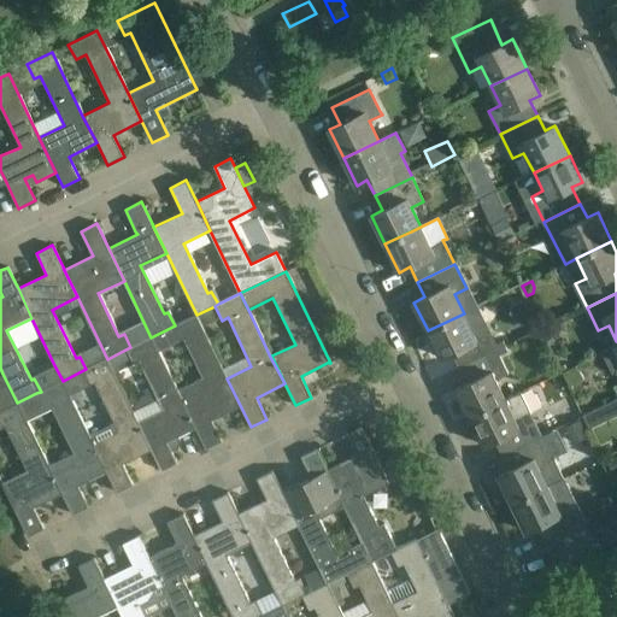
[(203,325),(218,318),(213,307),(198,315),(203,325)]
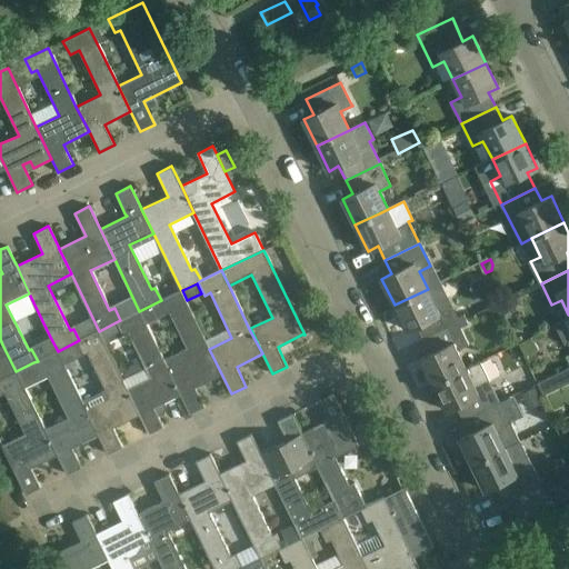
[(428,289),(395,305),(407,330),(417,326),(423,341),(459,323),(448,301),(437,307),(428,289)]
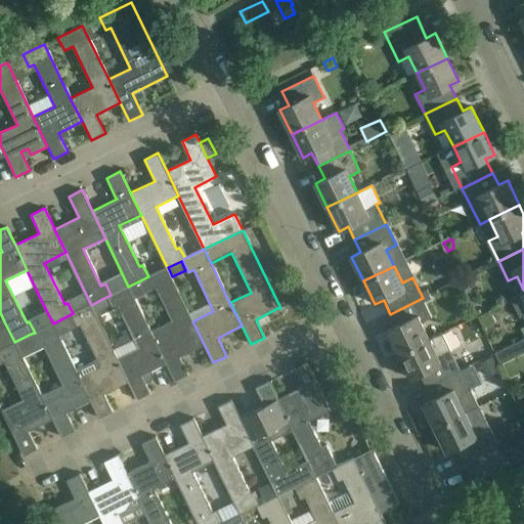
[(171,322),(150,332),(166,362),(175,381),(188,375),(180,356),(204,344),(192,321),(167,267),(148,276),(128,287),(134,299),(155,289),(171,322)]
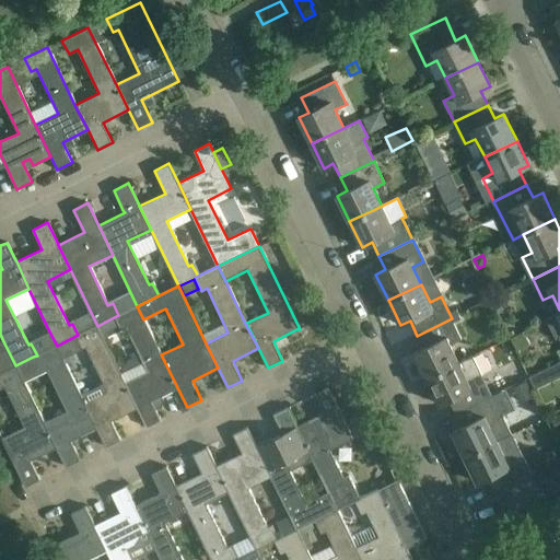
[(127,329),(148,372),(125,383),(137,408),(147,428),(161,420),(152,400),(177,387),(161,354),(143,319),(137,306),(118,315),(114,317),(97,326),(104,340),(127,329)]
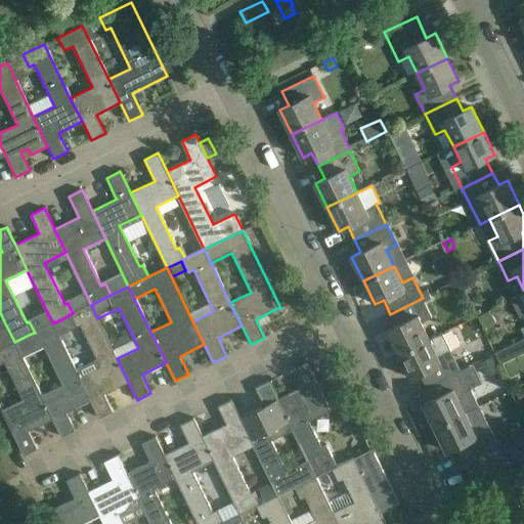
[(523,294),(512,300),(520,316),(523,314),(523,294)]
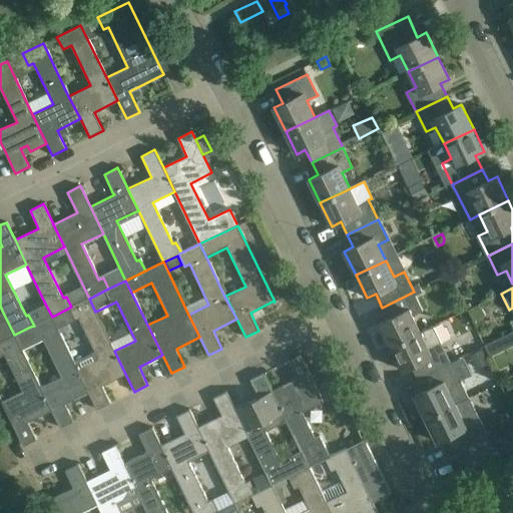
[(382,308),(388,319),(379,324),(391,348),(421,333),(413,316),(423,311),(414,292),(382,308)]
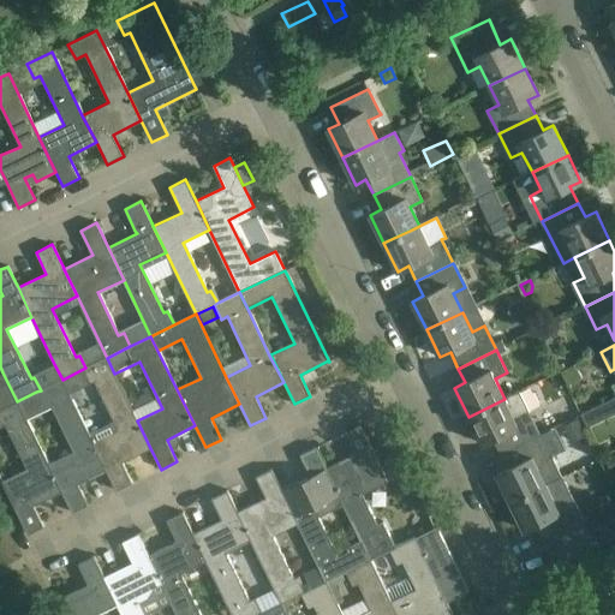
[(63,380),(71,399),(78,395),(76,389),(95,380),(115,422),(89,434),(106,470),(117,491),(132,483),(123,461),(150,448),(137,421),(113,371),(107,358),(85,368),(63,380)]
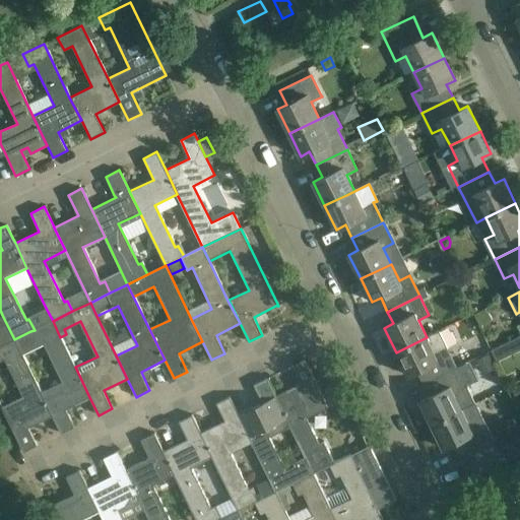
[(39,311),(45,324),(53,321),(46,308),(39,311)]
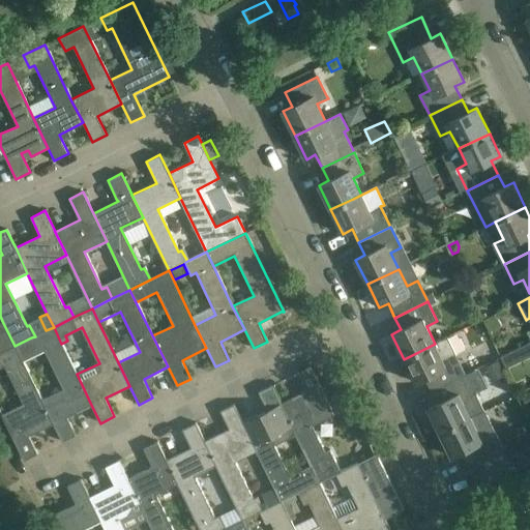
[(501,326),(495,315),(483,321),(489,332),(501,326)]
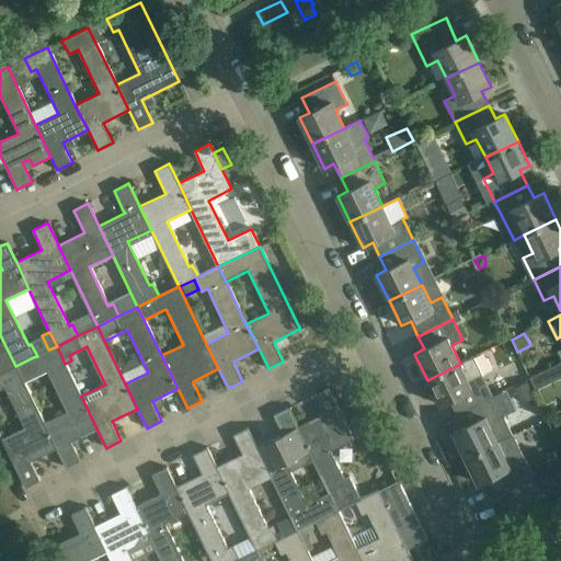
[(0,374),(15,366),(3,342),(0,343),(0,374)]
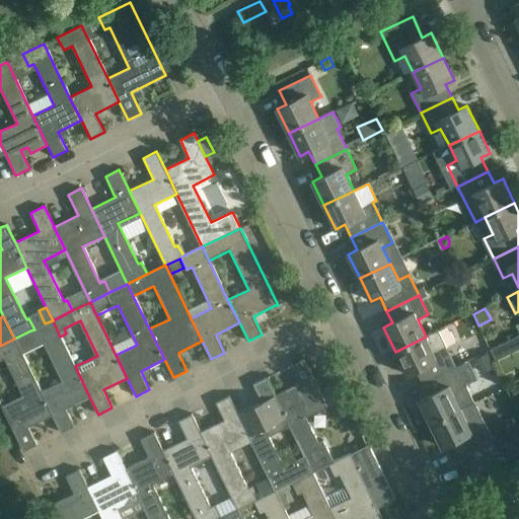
[(89,396),(75,366),(60,337),(53,320),(45,323),(34,329),(30,330),(14,339),(22,354),(44,343),(62,381),(41,392),(52,415),(61,433),(74,426),(66,408),(89,396)]
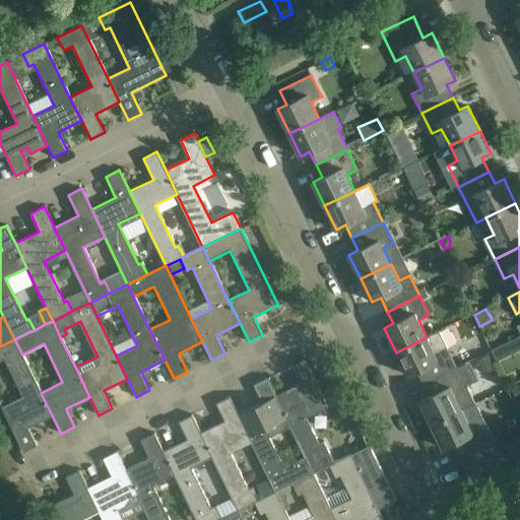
[(427,337),(396,352),(407,375),(416,371),(423,384),(455,369),(455,368),(456,367),(440,331),(427,337)]
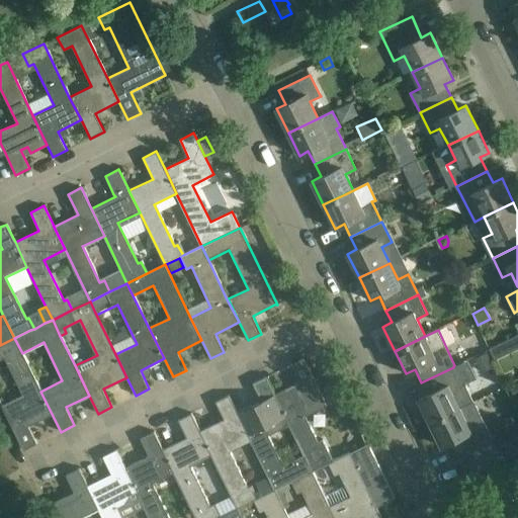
[(40,392),(22,353),(14,338),(0,345),(0,359),(5,357),(23,397),(2,407),(23,450),(37,443),(28,425),(52,414),(40,392)]
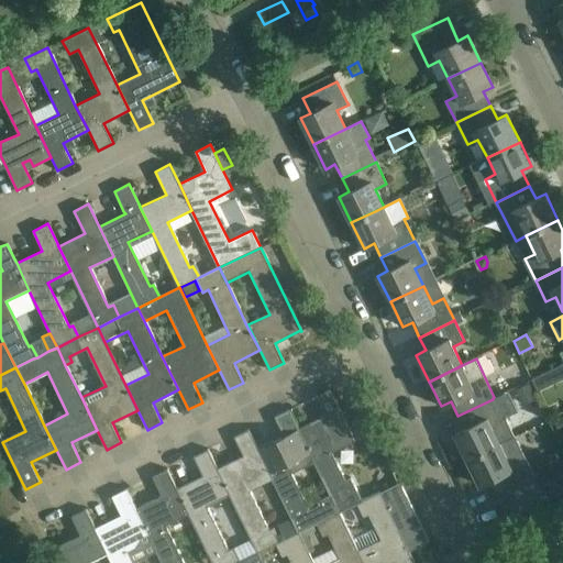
[(532,379),(538,390),(549,385),(543,374),(532,379)]
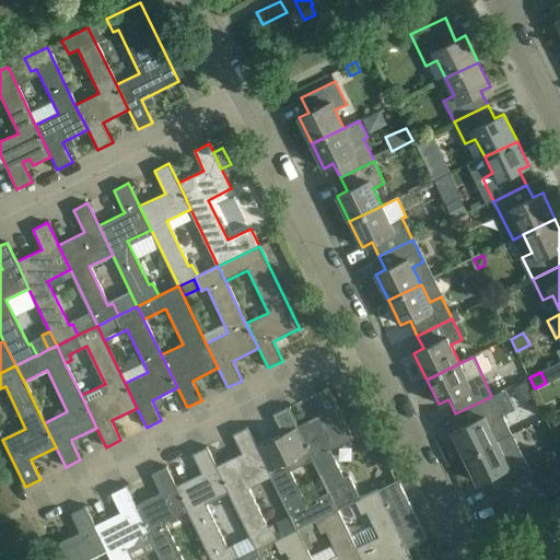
[(513,387),(521,403),(534,396),(526,381),(513,387)]
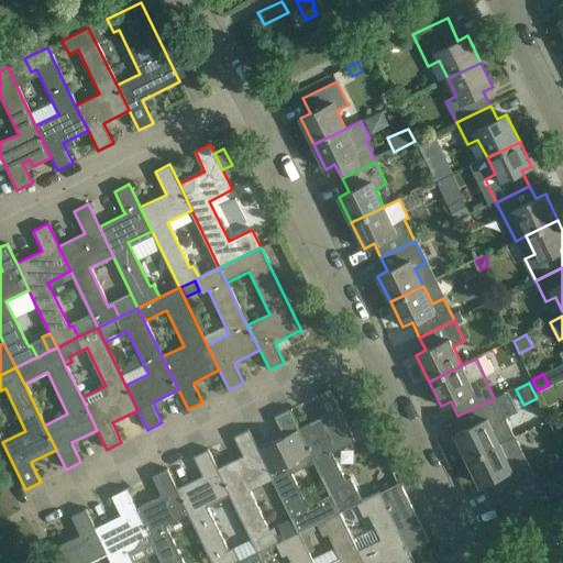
[(331,494),(340,512),(356,504),(362,501),(355,488),(350,477),(345,479),(329,445),(352,434),(330,389),(316,396),(324,416),(299,429),(312,455),(315,462),(331,494)]
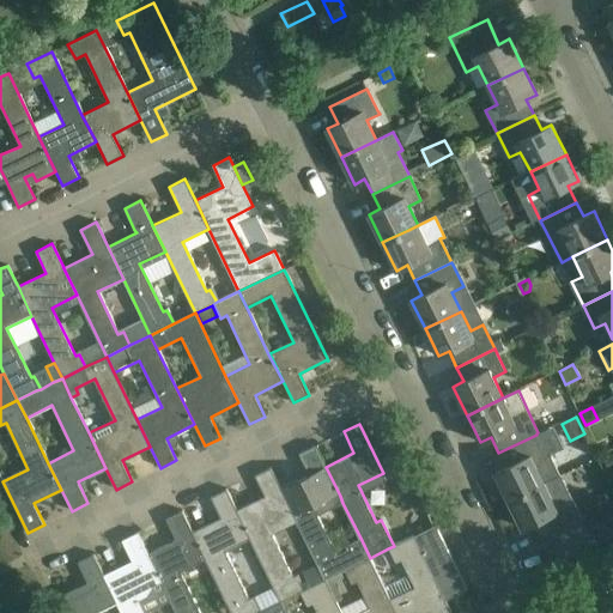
[(509,501),(545,483),(536,463),(548,457),(536,435),(498,453),(505,467),(495,473),(509,501)]
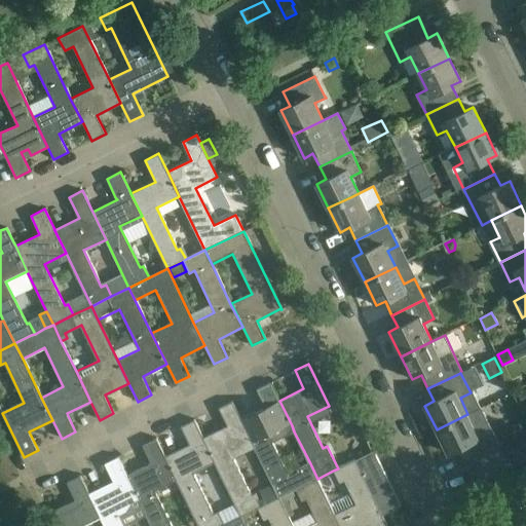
[(272,484),(279,497),(295,489),(317,479),(309,461),(296,468),(298,472),(288,477),(272,442),(294,431),(292,425),(279,401),(270,382),(257,389),(265,407),(241,419),(253,443),(272,484)]
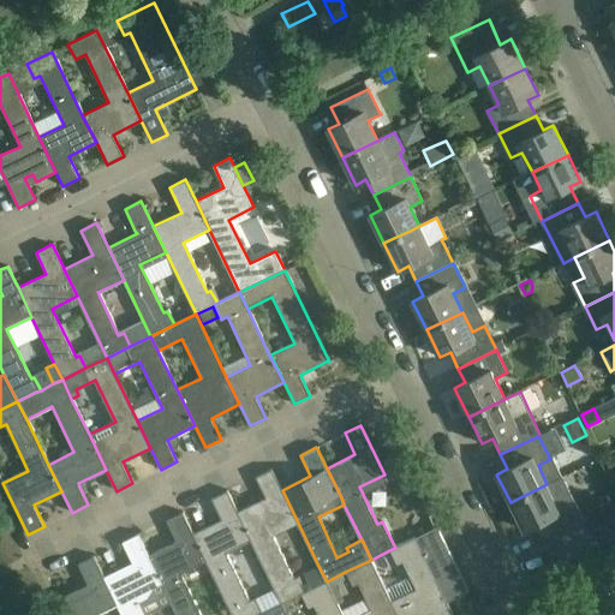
[(384,461),(384,463),(386,463),(386,464),(393,479),(407,472),(399,457),(399,455),(398,455),(398,454),(396,454),(395,454),(395,453),(394,453),(393,453),(392,453),(390,453),(390,454),(389,454),(388,454),(388,455),(387,455),(387,457),(386,457),(386,458),(386,459),(384,460),(384,461)]
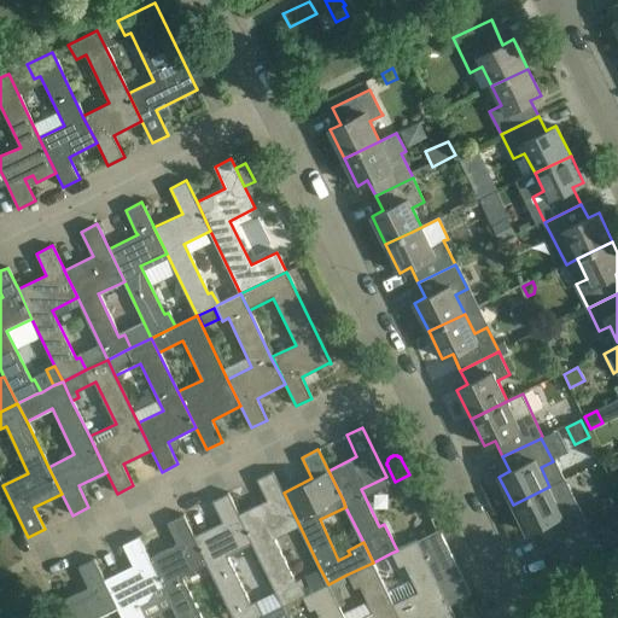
[(617,473),(617,455),(607,461),(614,476),(617,473)]
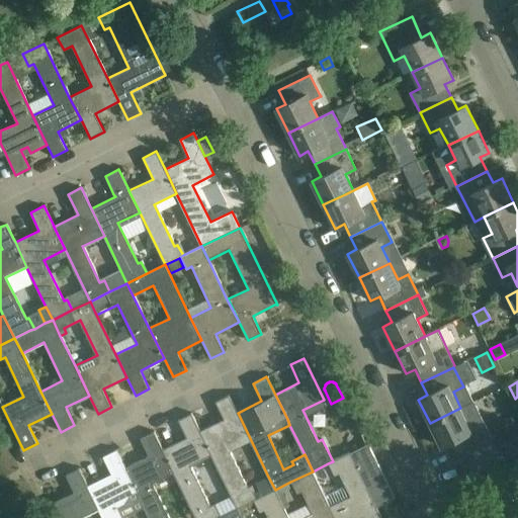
[(238,413),(229,395),(216,402),(224,420),(200,431),(211,455),(238,508),(254,500),(257,498),(252,488),(249,489),(248,489),(228,447),(249,437),(249,436),(238,413)]
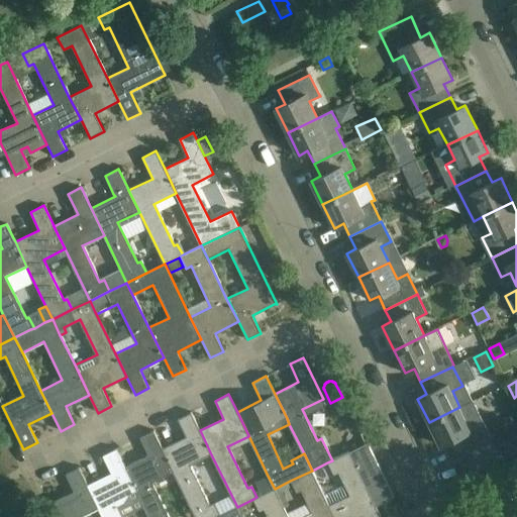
[(482,419),(473,401),(459,407),(429,422),(440,445),(449,441),(461,467),(497,449),(490,436),(487,437),(479,420),(482,419)]
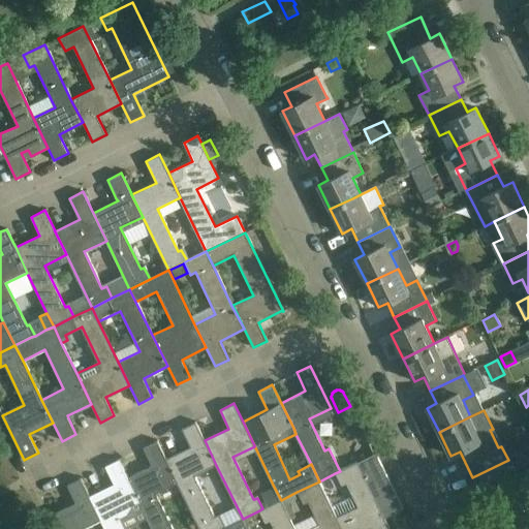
[(199,528),(221,528),(222,528),(225,527),(219,516),(215,518),(194,475),(216,465),(205,440),(195,422),(182,429),(190,447),(166,459),(179,484),(199,528)]
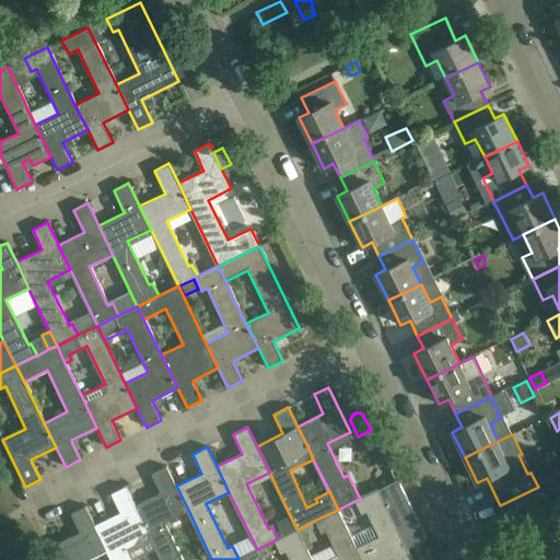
[(183,559),(165,523),(189,512),(176,486),(166,466),(152,474),(161,493),(136,505),(149,531),(162,559),(183,559)]
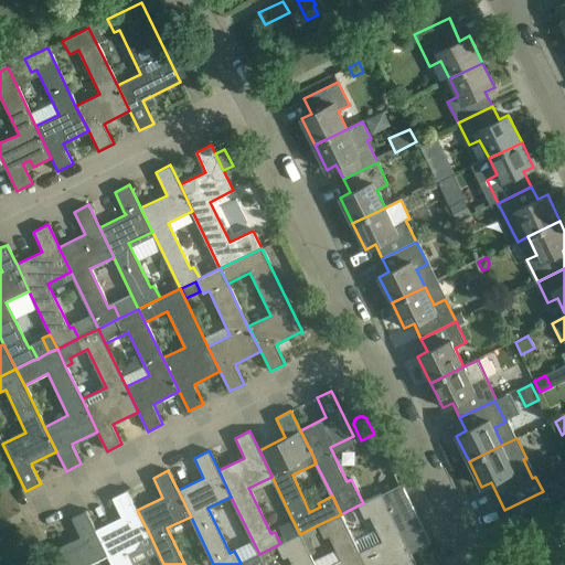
[(402,484),(363,503),(358,505),(363,518),(370,515),(382,540),(360,551),(365,564),(414,564),(416,564),(411,553),(430,543),(402,484)]
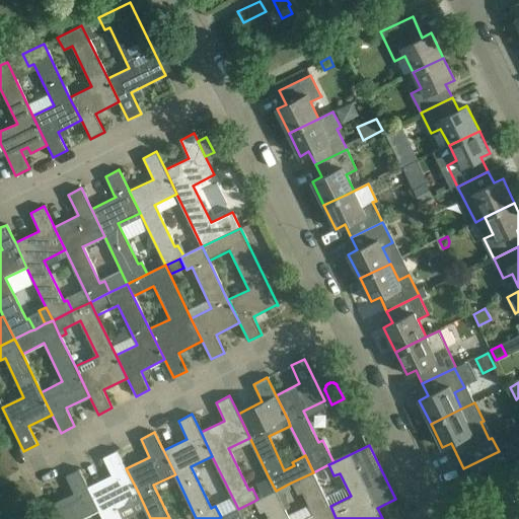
[(123,518),(120,511),(130,501),(128,497),(138,492),(126,468),(117,450),(103,457),(113,475),(88,487),(99,511),(103,518),(123,518)]
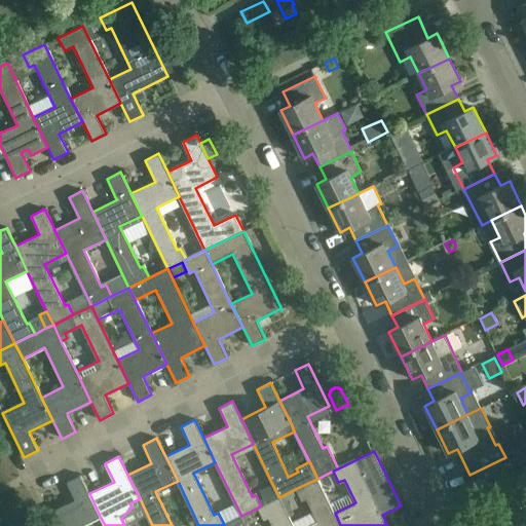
[(84,525),(101,518),(89,493),(80,475),(67,482),(76,500),(50,513),(50,512),(49,513),(55,525),(84,525)]
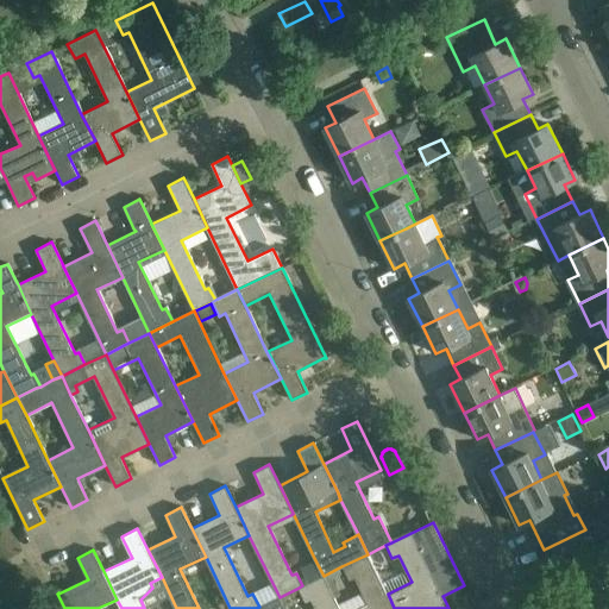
[(394,608),(388,594),(368,554),(347,564),(341,566),(349,581),(353,578),(362,592),(337,604),(339,608),(394,608)]
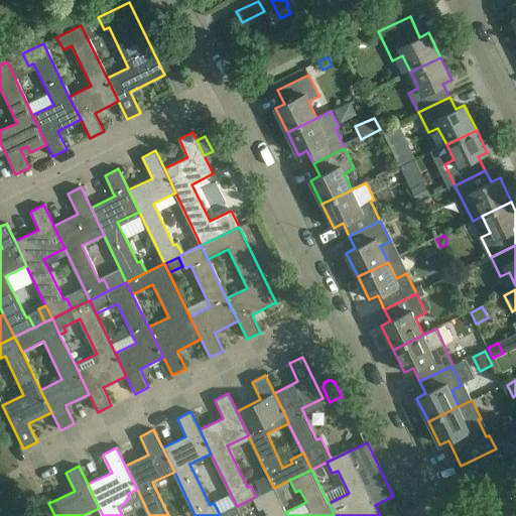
[(267,475),(254,481),(261,494),(274,488),(267,475)]
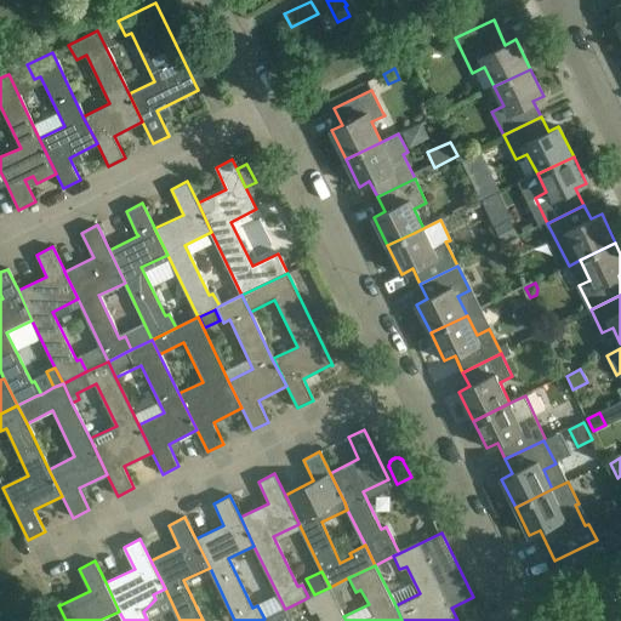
[(330,587),(314,594),(308,597),(305,599),(312,614),(317,611),(320,620),(346,620),(343,616),(330,587)]
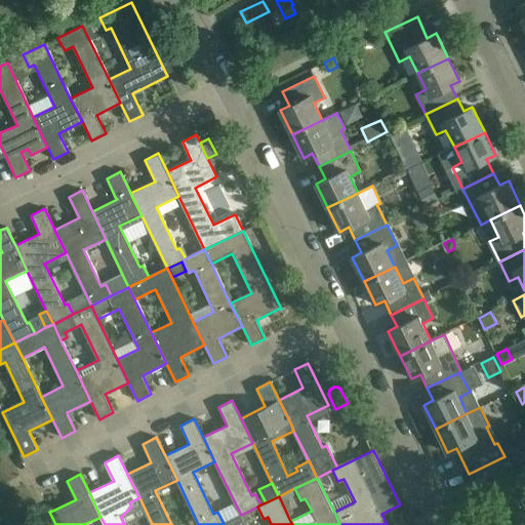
[(245,524),(241,515),(224,523),(220,524),(219,524),(245,524)]
